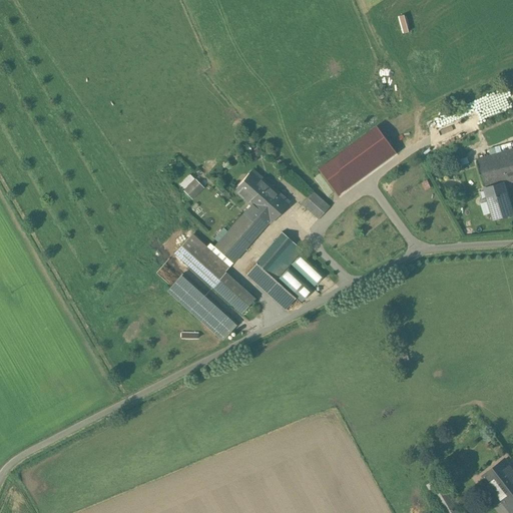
[(339,195),(401,153),(382,125),(320,167),(339,195)]
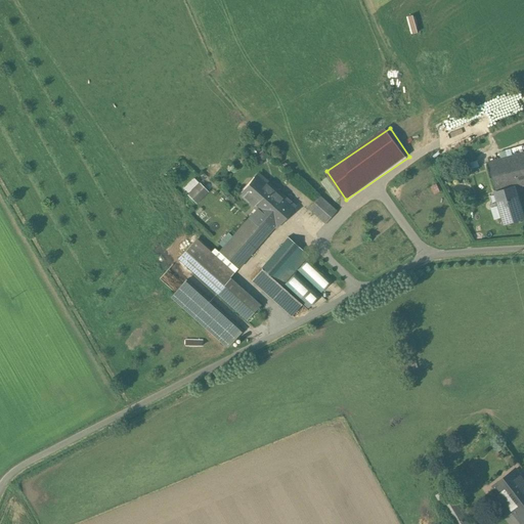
[(523,153),(503,160),(511,187),(523,182),(523,153)]
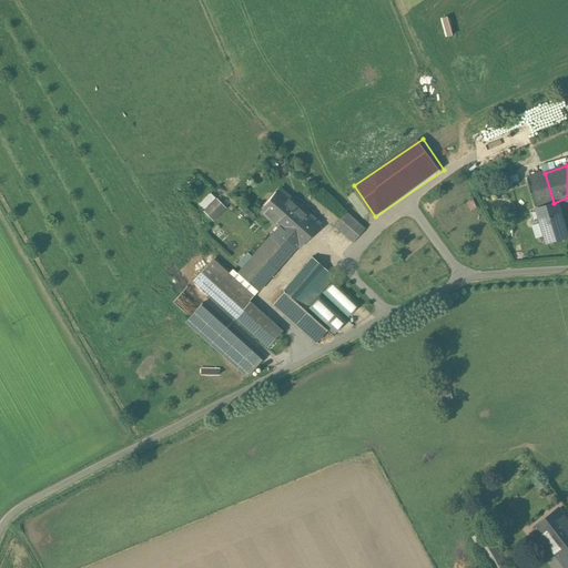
[(545,172),(527,176),(537,209),(538,209),(551,204),(554,204),(554,203),(545,173),(545,172)]
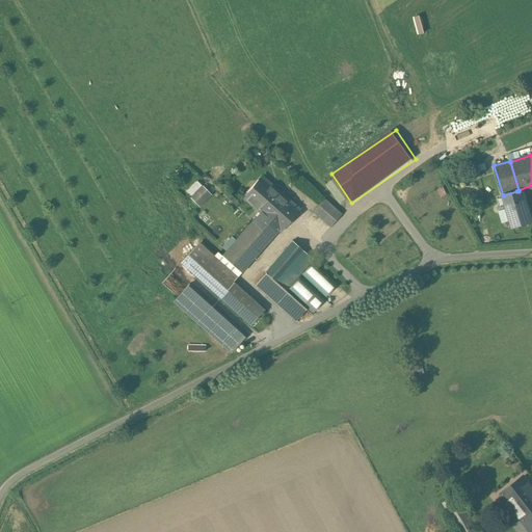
[(298,209),(262,177),(243,198),(260,213),(261,213),(280,230),(278,230),(280,231),(298,209)]
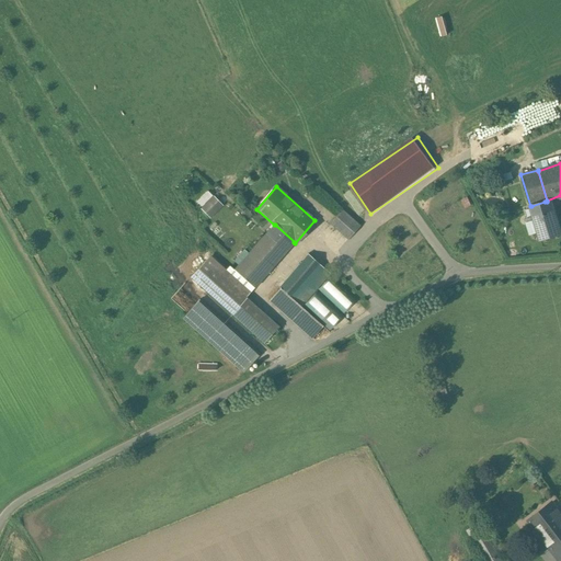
[(214,196),(201,208),(209,218),(222,206),(214,196)]
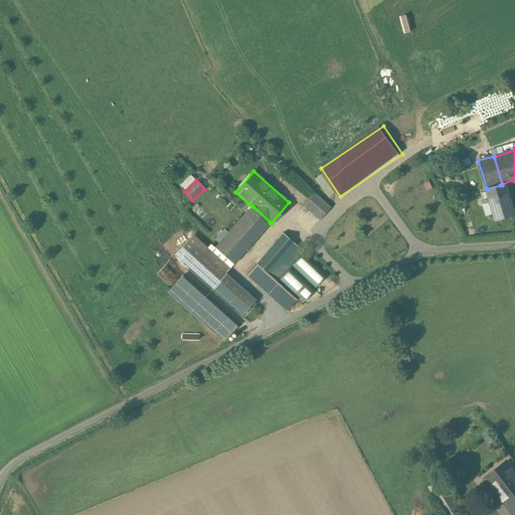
[(500,185),(488,189),(489,190),(491,198),(503,195),(500,185)]
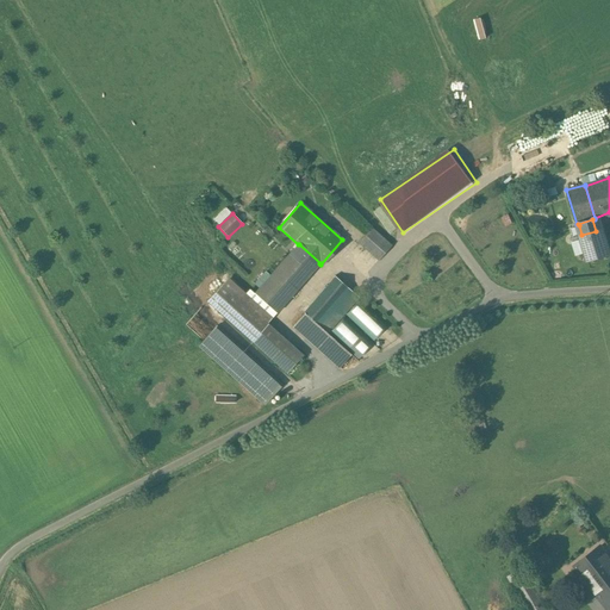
[(391,246),(372,229),(360,243),(379,260),(391,246)]
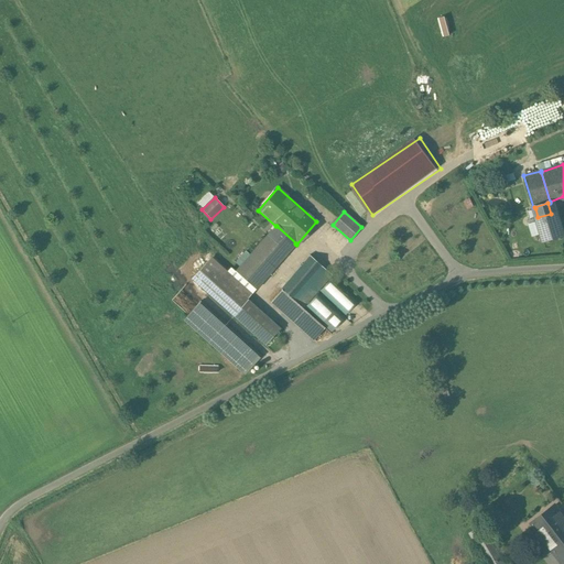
[(538,217),(537,218),(543,241),(563,235),(556,212),(551,214),(538,217)]
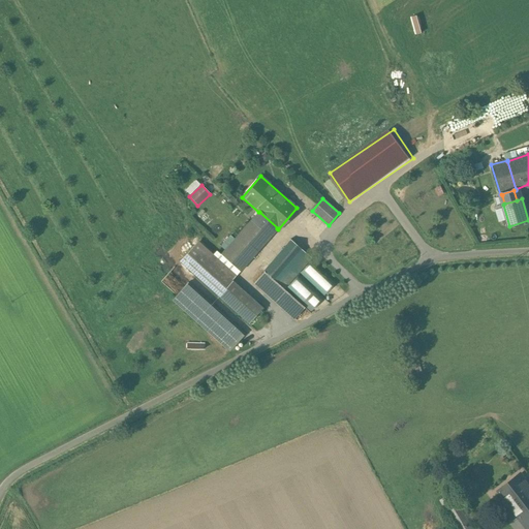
[(278,228),(259,212),(258,212),(252,219),(221,254),(240,271),(262,246),(277,228),(278,228)]
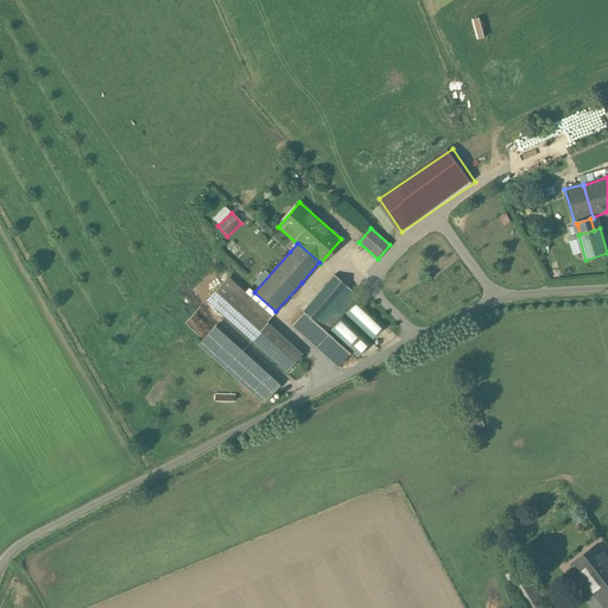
[(335,276),(303,312),(325,331),(356,295),(335,276)]
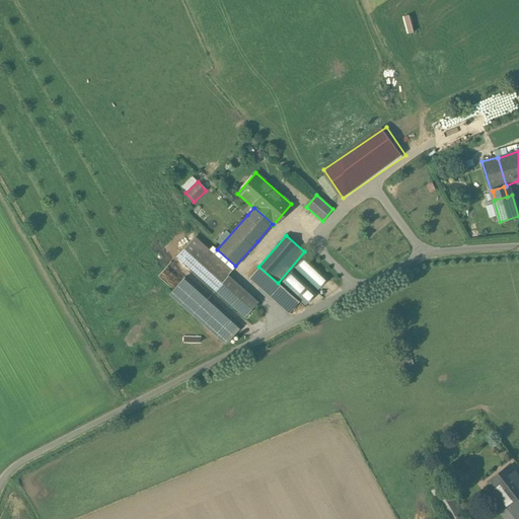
[(176,255),(243,316),(256,301),(190,241),(176,255)]
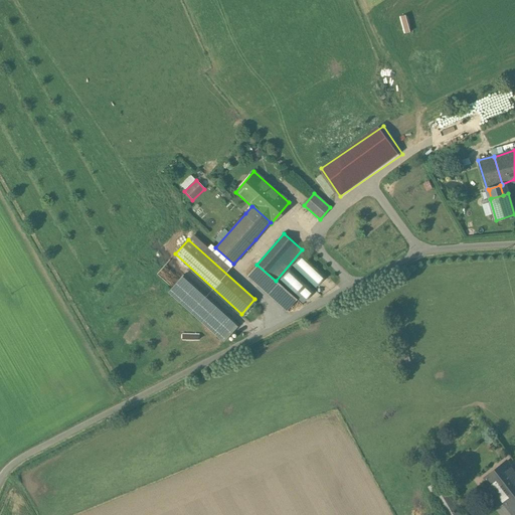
[(303,255),(294,266),(317,287),(326,277),(303,255)]
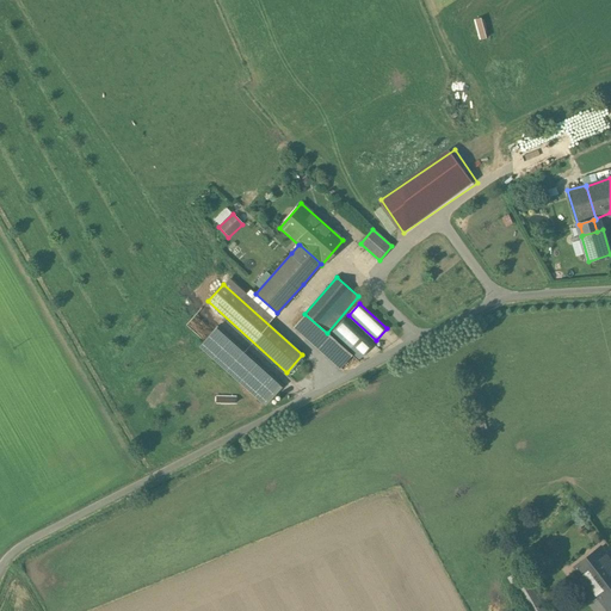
[(327,333),(304,314),(291,329),(334,368),(353,357),(327,333)]
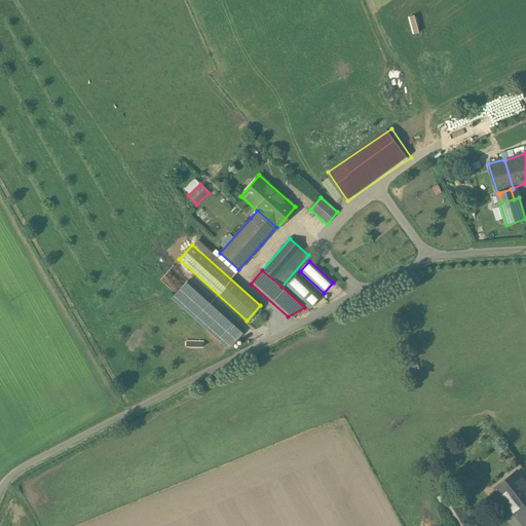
[(186,283),(173,297),(228,347),(241,333),(186,283)]
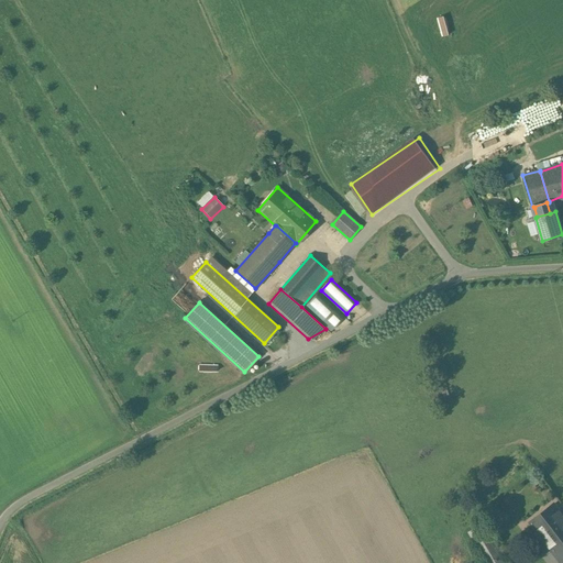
[(250,451),(232,459),(234,463),(252,455),(250,451)]
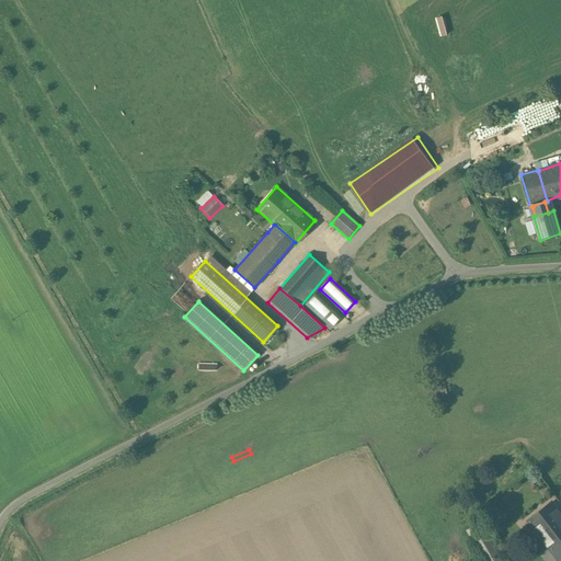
[(196,477),(178,483),(179,489),(198,482),(196,477)]
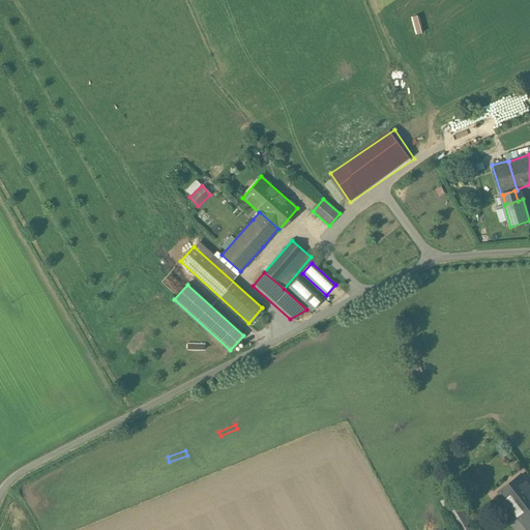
[(529,529),(529,491),(519,477),(499,493),(529,529)]
